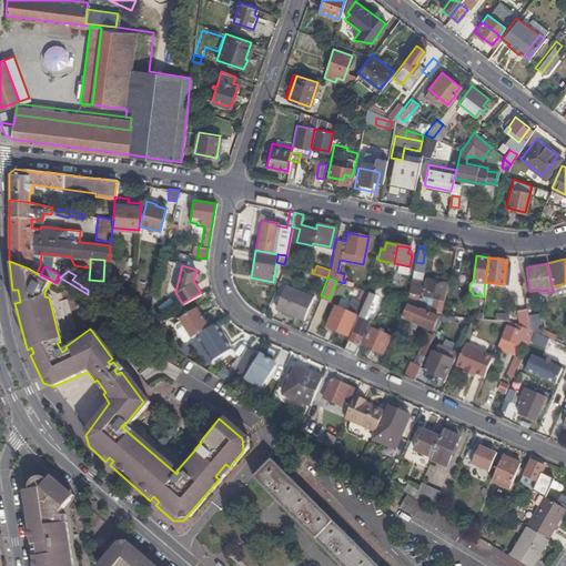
[(405,303),(430,311),(431,310),(440,312),(446,283),(425,278),(420,301),(416,300),(421,280),(411,278),(405,303)]
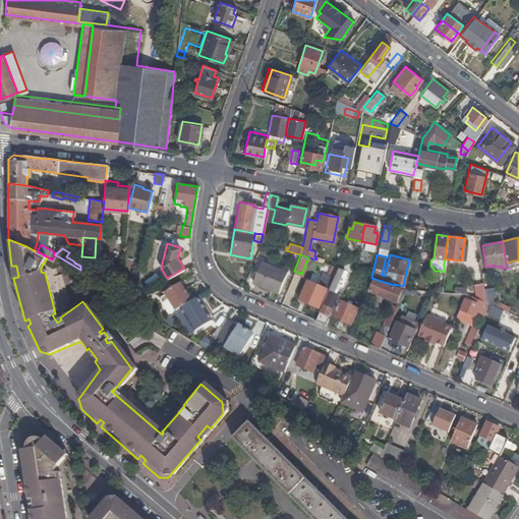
[(286,272),(261,261),(252,281),(277,292),(286,272)]
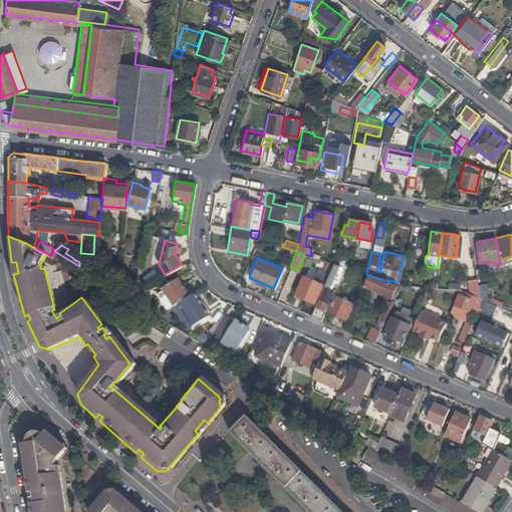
[(339,260),(337,265),(349,269),(351,259),(343,258),(342,261),(339,260)]
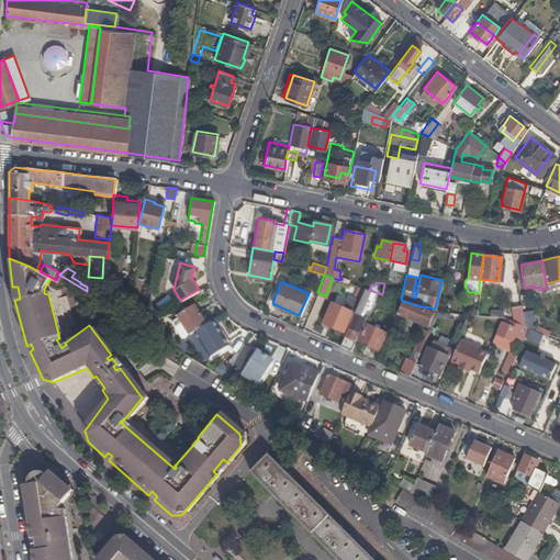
[(365,288),(364,288),(358,287),(354,298),(347,295),(343,306),(329,302),(321,322),(343,332),(351,311),(354,312),(365,288)]
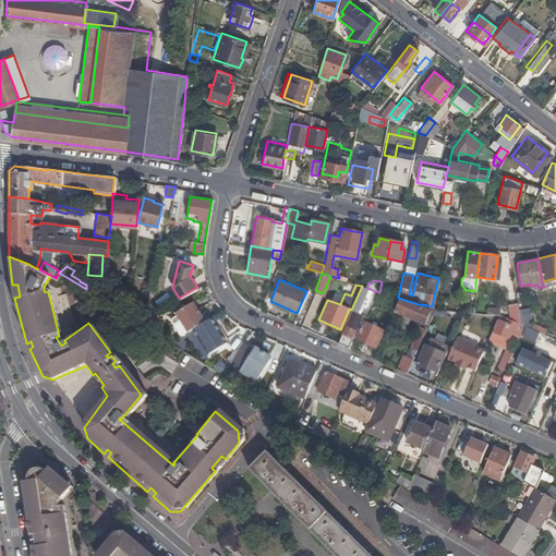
[(351,310),(338,341),(348,346),(362,314),(357,311),(366,288),(362,286),(351,310)]
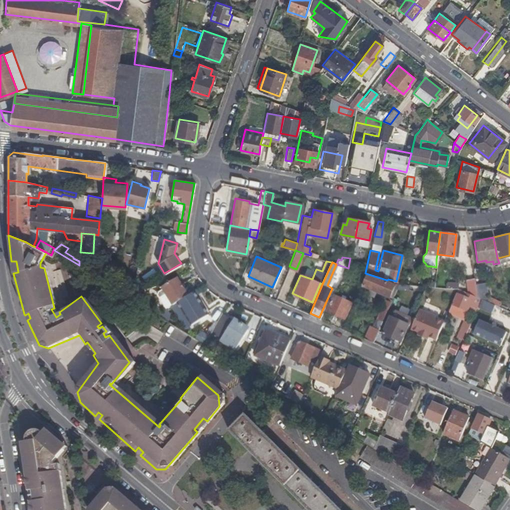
[(372,289),(375,290),(389,297),(394,285),(379,278),(378,279),(367,274),(363,285),(372,289)]
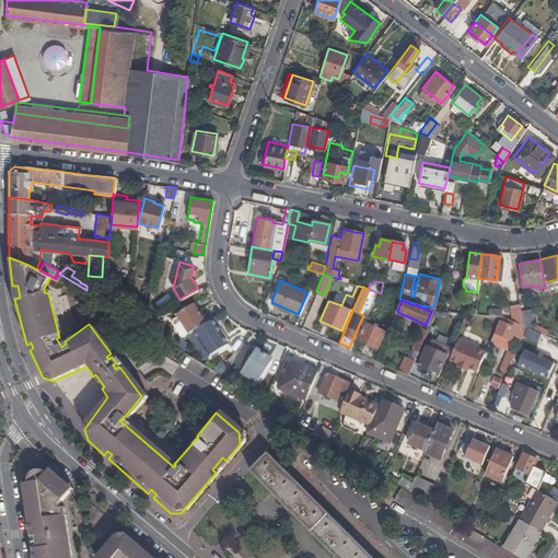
[(175,311),(188,332),(194,328),(205,321),(193,301),(175,311)]
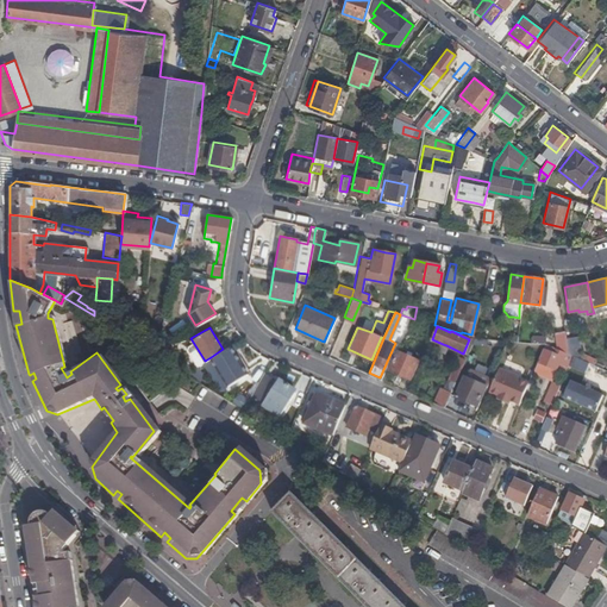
[(554,332),(557,349),(568,354),(565,338),(564,330),(554,332)]
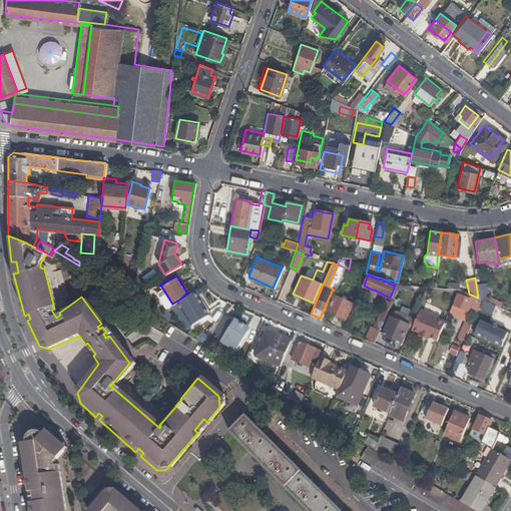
[(481,299),(493,304),(497,306),(499,301),(487,296),(485,284),(476,285),(478,298),(481,299)]
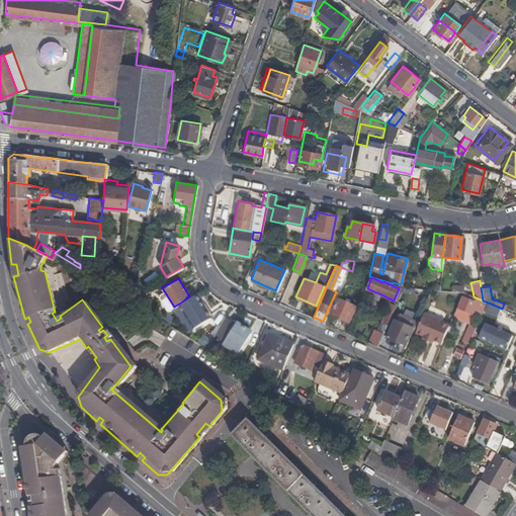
[(409,289),(402,287),(397,299),(403,303),(409,289)]
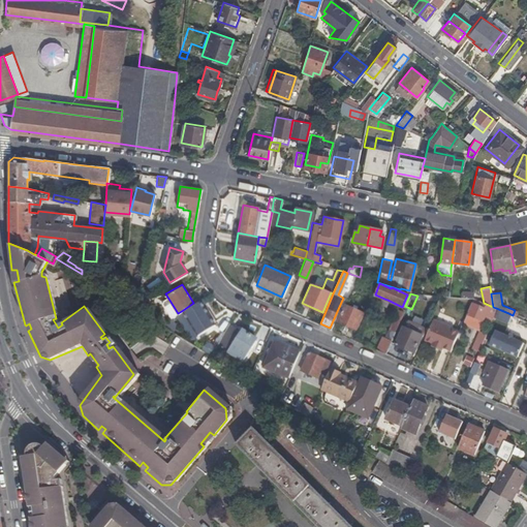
[(193,303),(183,310),(197,334),(214,322),(199,300),(193,303)]
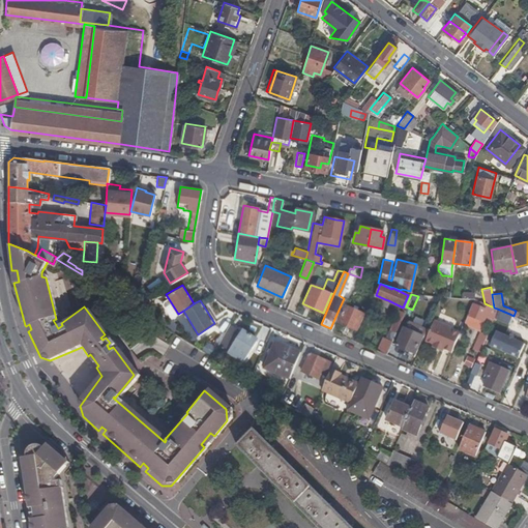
[(480,305),(471,301),(466,314),(482,321),(485,316),(493,319),(494,317),(497,309),(494,308),(485,303),(481,302),(480,305)]
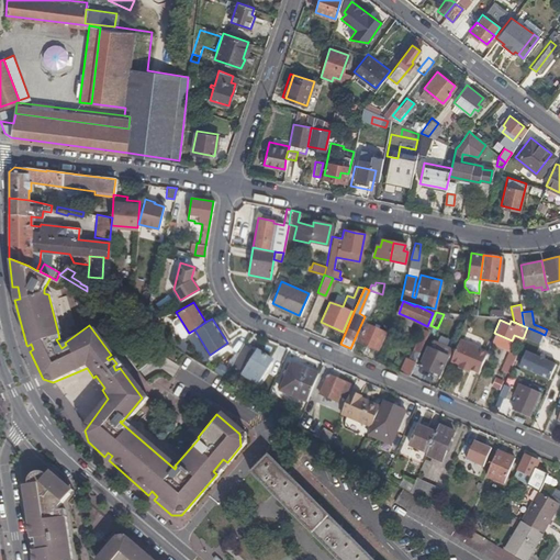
[(385,331),(365,322),(358,339),(378,348),(385,331)]
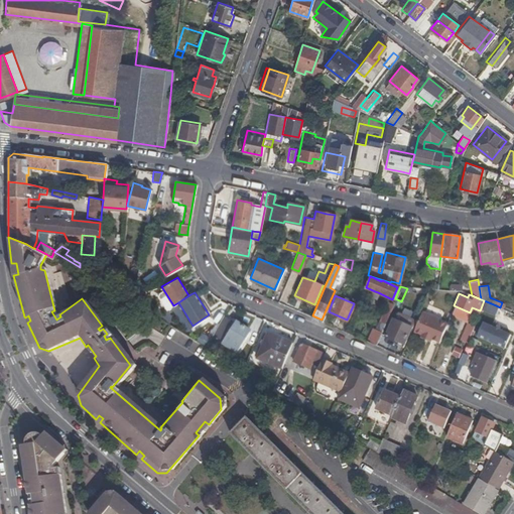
[(375,344),(394,302),(391,300),(390,302),(387,301),(374,329),(372,328),(366,340),(375,344)]
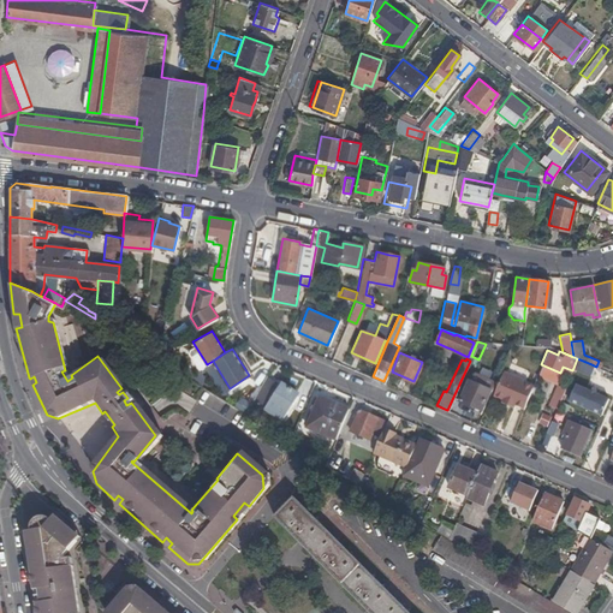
[(577,358),(573,368),(588,374),(591,364),(577,358)]
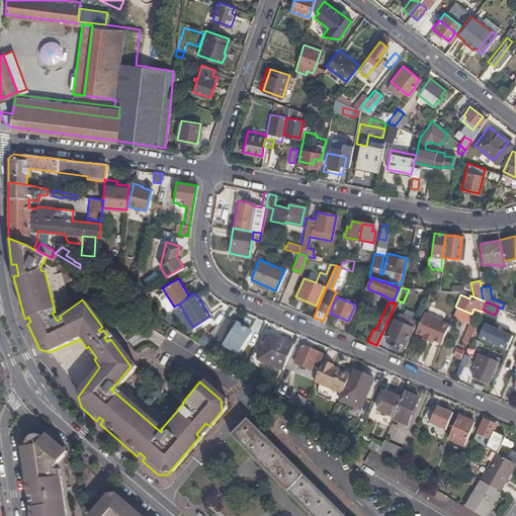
[(415,327),(418,320),(398,312),(395,319),(394,319),(387,336),(405,344),(413,326),(415,327)]
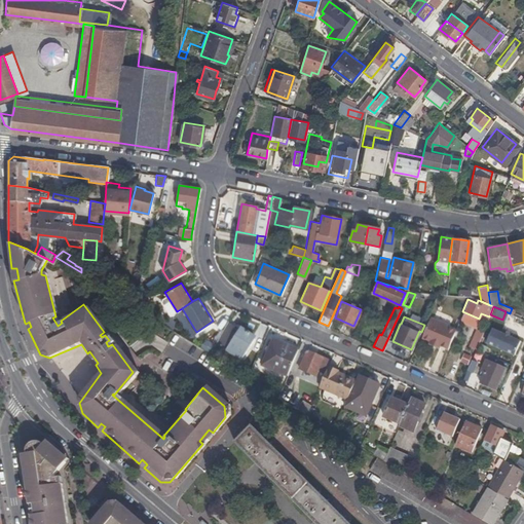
[(453,334),(455,329),(447,326),(448,324),(433,316),(423,338),(432,341),(431,343),(440,347),(441,345),(447,348),(448,346),(453,334)]
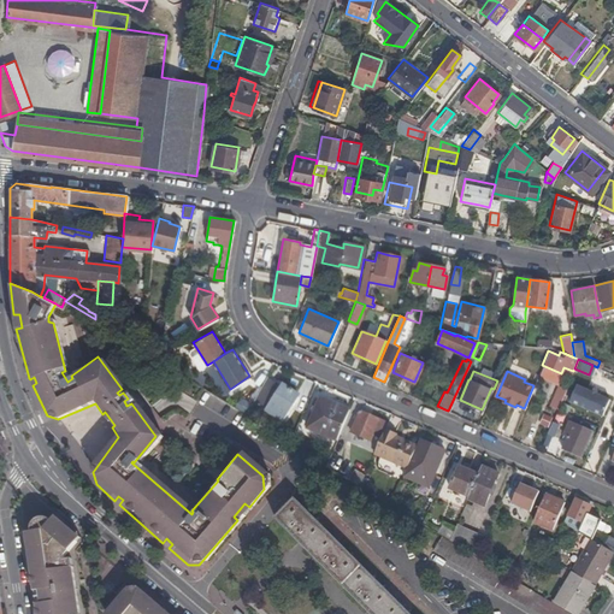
[(265,376),(252,401),(282,419),(297,395),(279,383),(278,384),(265,376)]
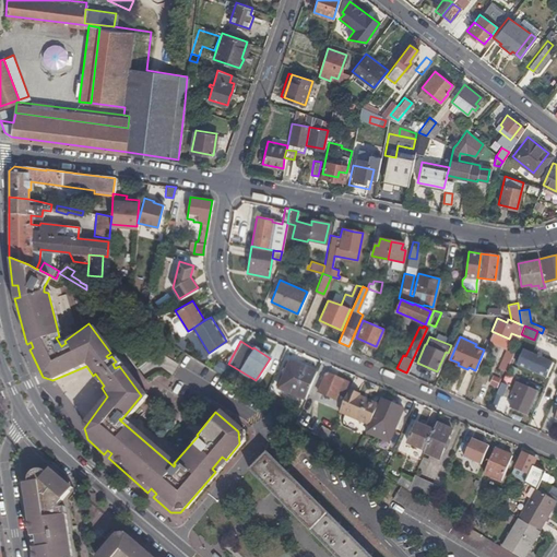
[(505,370),(513,350),(509,347),(500,368),(505,370)]
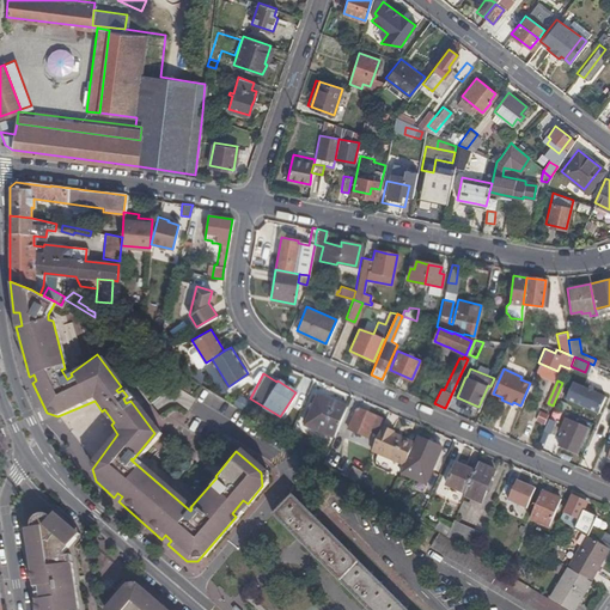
[(604,396),(572,382),(565,397),(598,412),(604,396)]
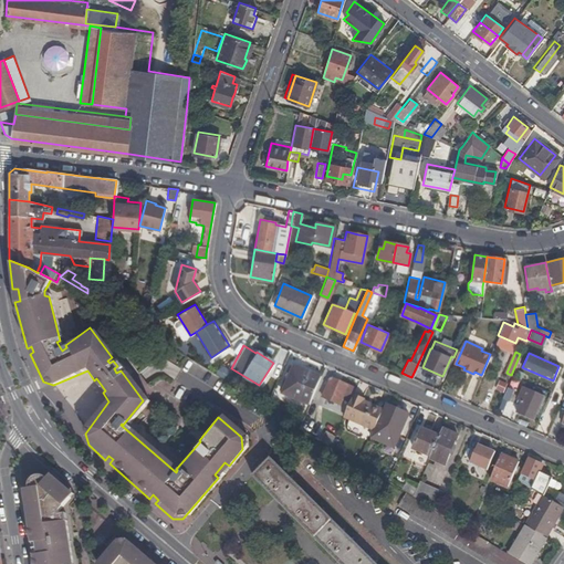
[(492,355),(490,354),(488,359),(482,373),(481,375),(483,376),(492,355)]
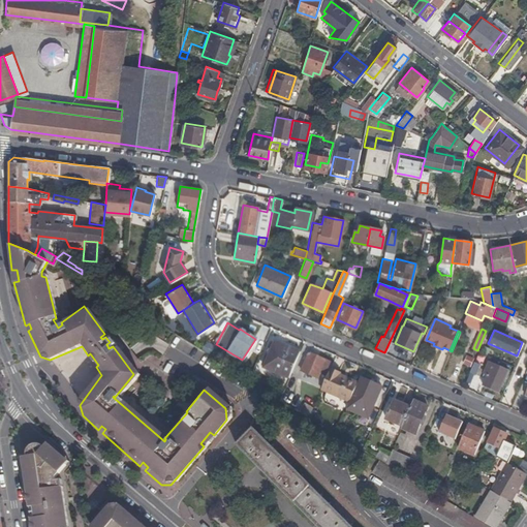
[(261,365),(287,376),(299,350),(273,339),(261,365)]
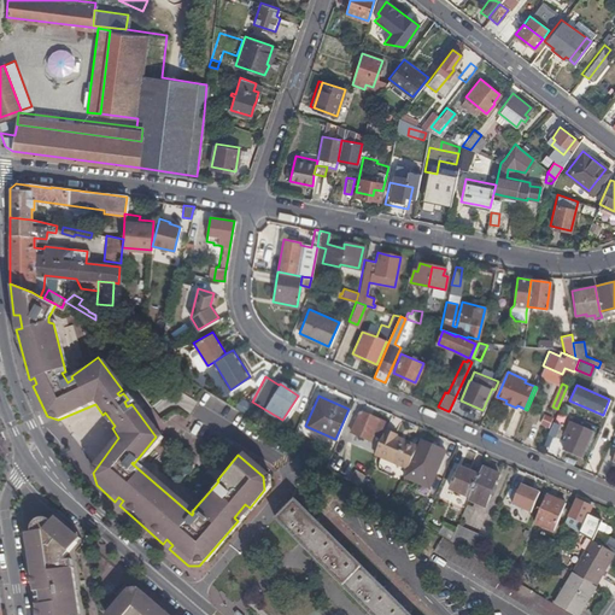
[(244,413),(250,404),(241,398),(235,405),(244,413)]
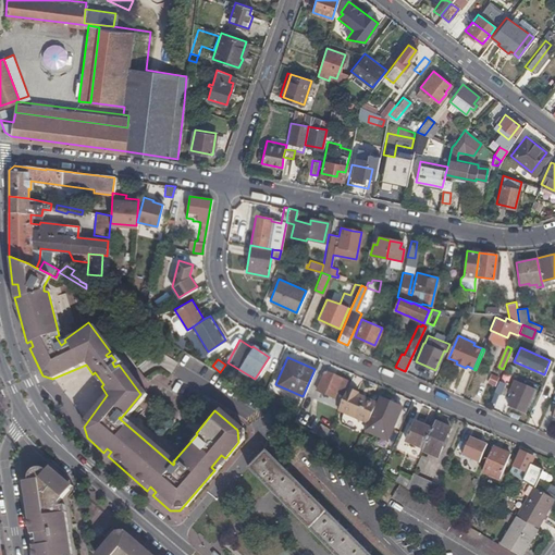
[(435,370),(416,361),(415,364),(434,372),(435,370)]
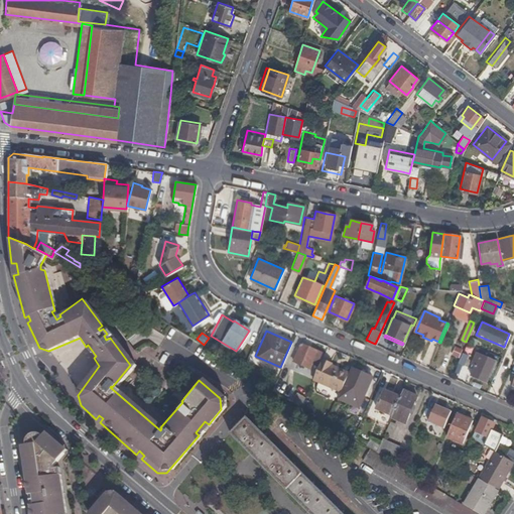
[(319,360),(323,352),(299,343),(291,360),(307,367),(309,362),(314,364),(316,359),(319,360)]
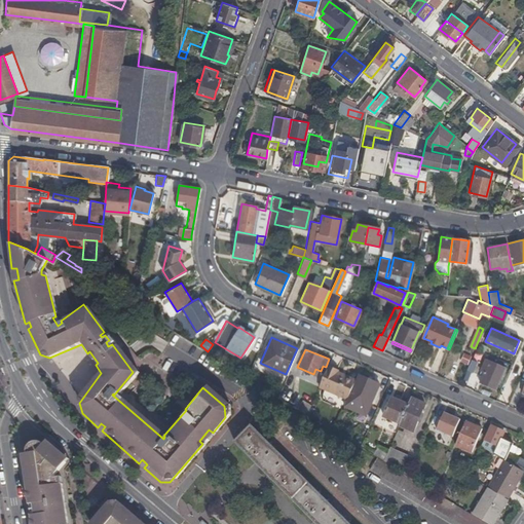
[(87,353),(96,365),(98,363),(89,351),(87,353)]
